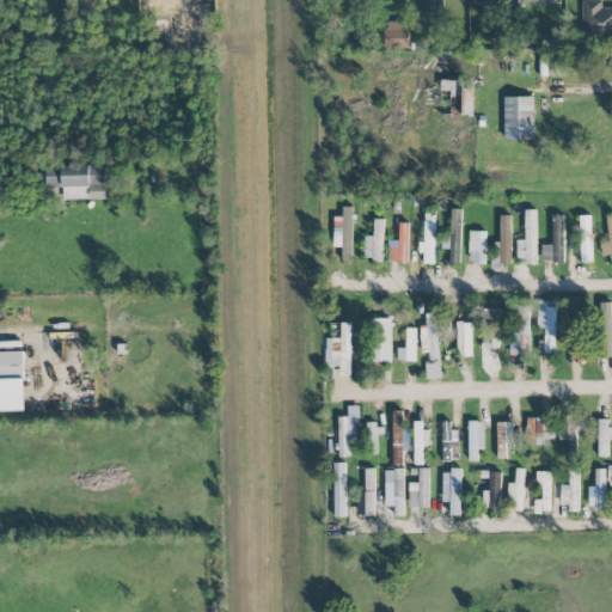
[(420,0),(421,14),(442,13),(441,0),(420,0)]
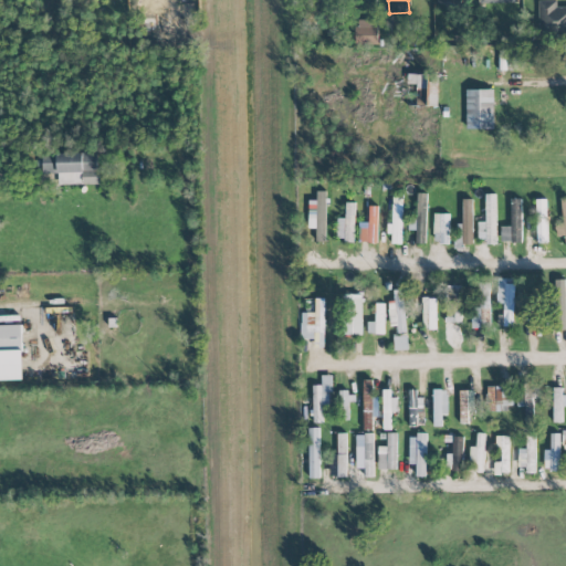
[(565,7),(557,7),(557,1),(538,1),(538,35),(565,35),(565,7)]
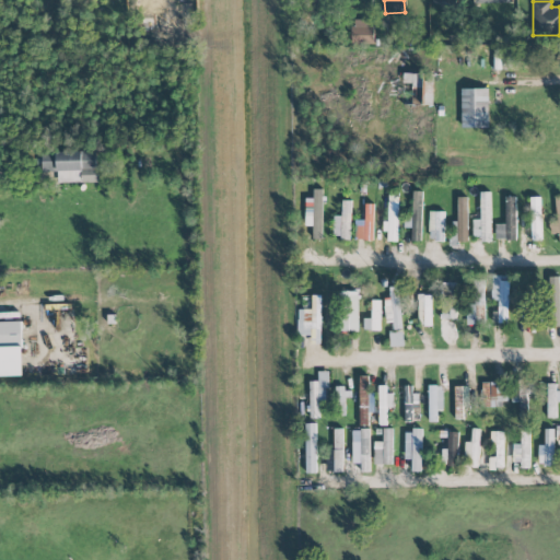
[(353,46),(374,45),(373,20),(352,20),(353,46)]
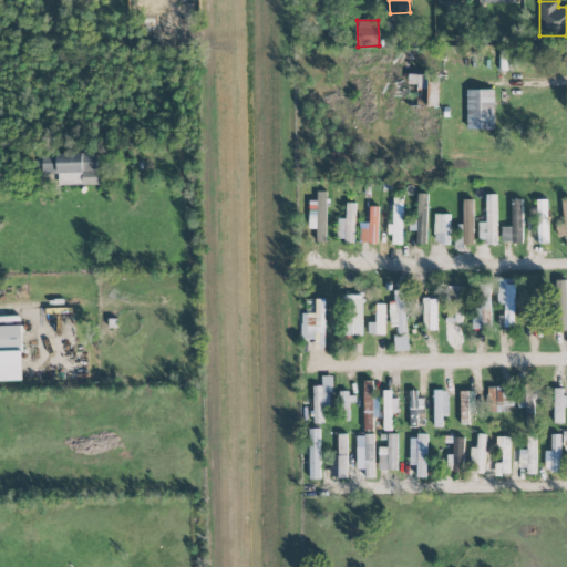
[(527,55),(500,54),(498,70),(526,71),(527,55)]
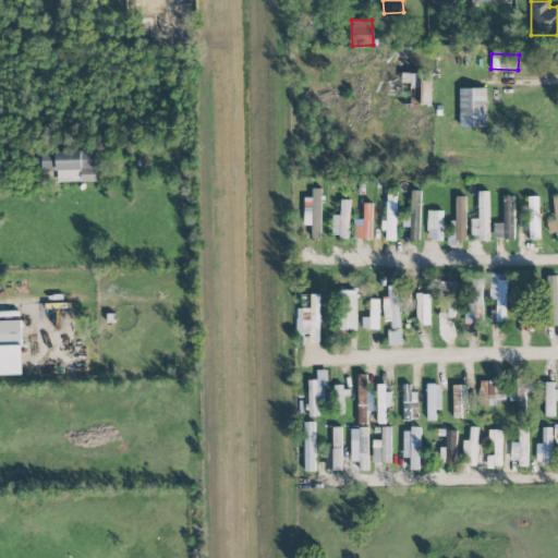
[(401,72),(400,105),(432,106),(433,73),(401,72)]
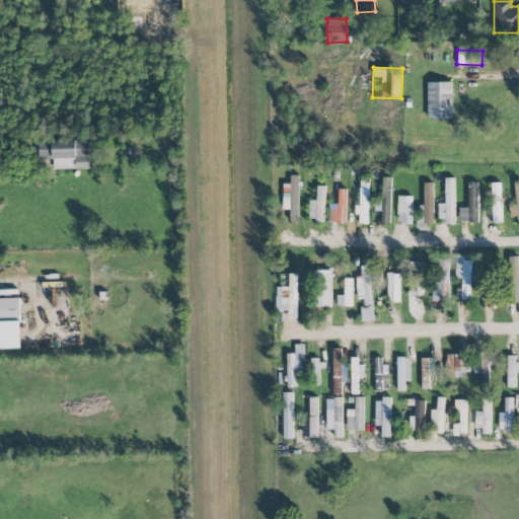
[(452,83),(427,83),(428,119),(453,119),(452,83)]
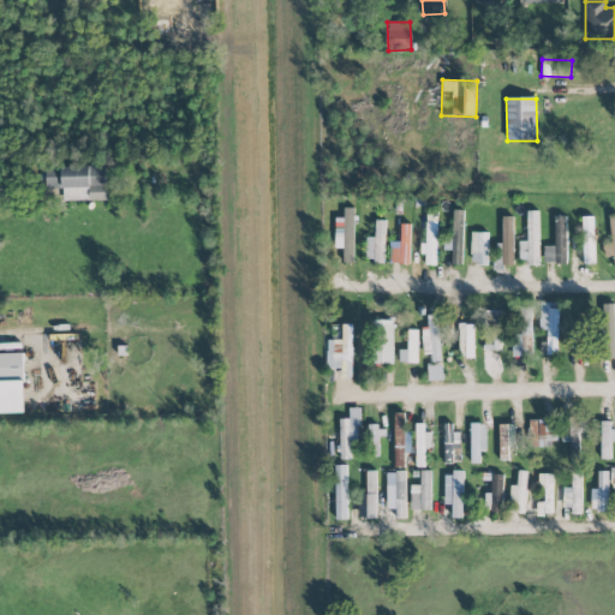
[(46,167),(47,202),(107,199),(106,166),(46,167)]
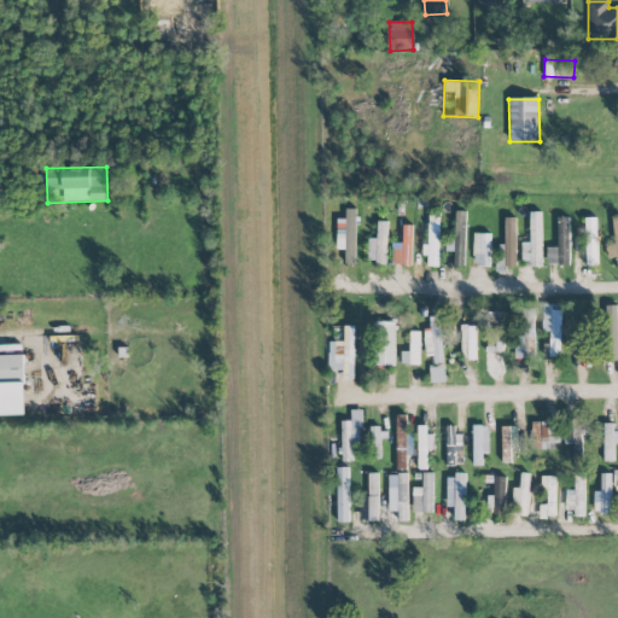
[(356,210),(347,209),(345,219),(338,219),(337,250),(345,250),(345,264),(355,264),(356,210)]
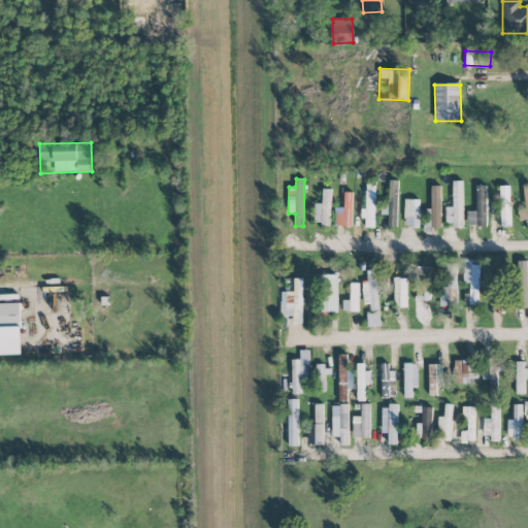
[(398,228),(398,180),(390,180),(389,205),(382,205),(382,216),(388,216),(388,228),(398,228)]
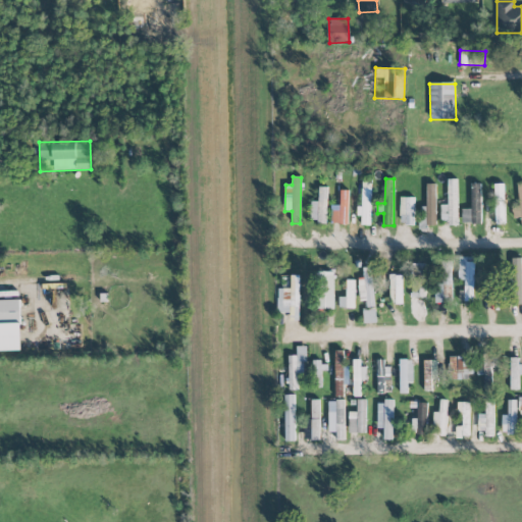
[(440,224),(458,224),(457,179),(448,179),(448,205),(440,205),(440,224)]
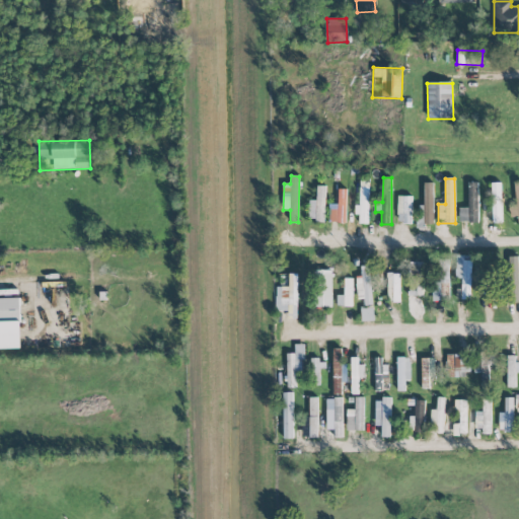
[(515,205),(509,205),(510,217),(518,216),(518,181),(515,182),(515,205)]
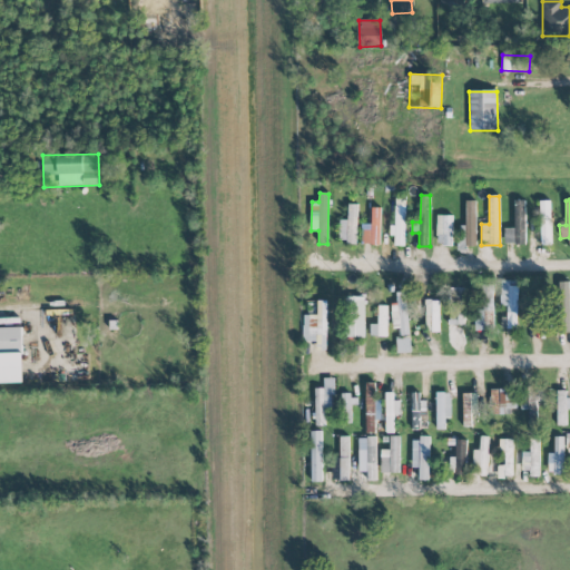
[(467,226),(460,226),(460,247),(478,247),(475,200),(465,202),(467,226)]
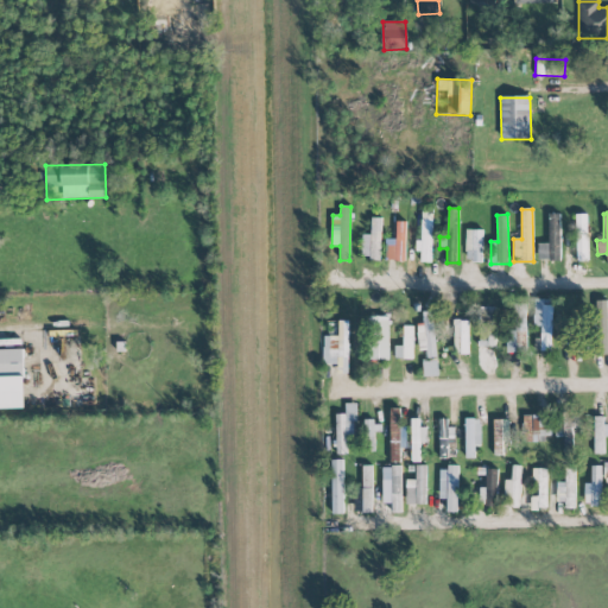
[(549,215),(549,244),(537,244),(537,261),(561,260),(561,214),(549,215)]
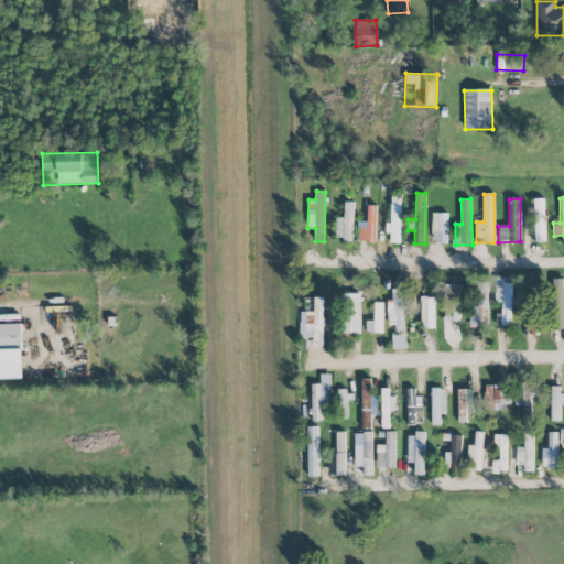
[(534,199),(535,242),(545,242),(544,199),(534,199)]
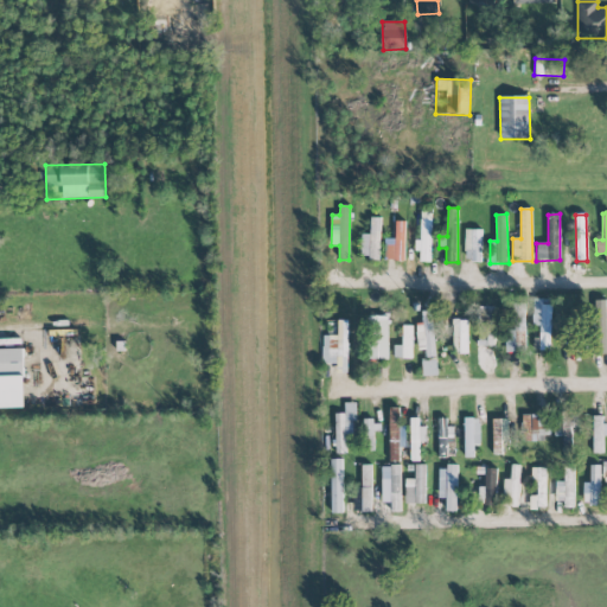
[(432,262),(433,216),(421,216),(421,241),(415,241),(415,253),(421,253),(420,262),(432,262)]
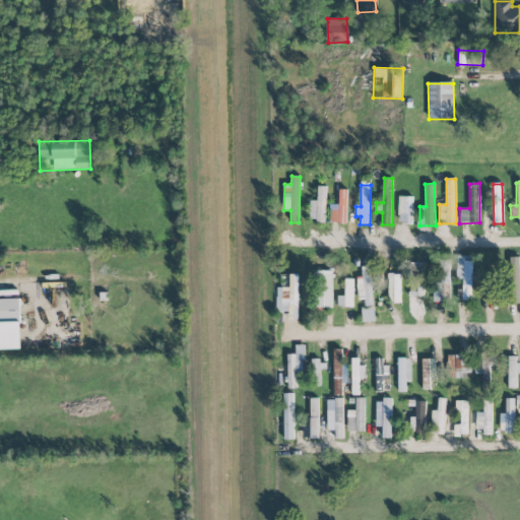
[(326,187),(317,186),(317,201),(310,201),(310,220),(325,221),(326,187)]
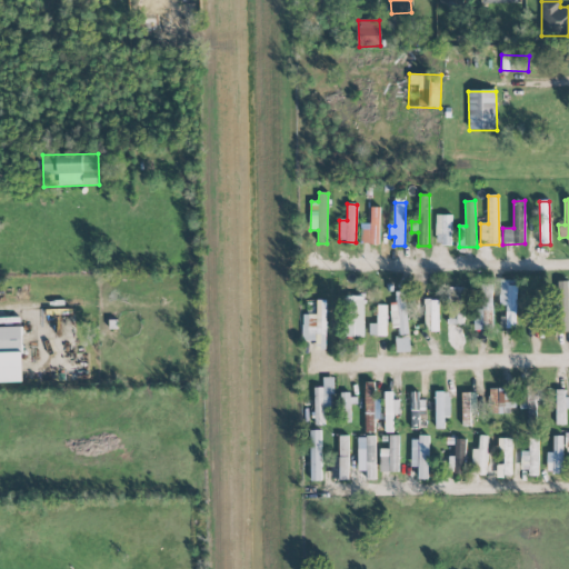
[(379,245),(380,208),(371,207),(371,225),(361,223),(361,245),(379,245)]
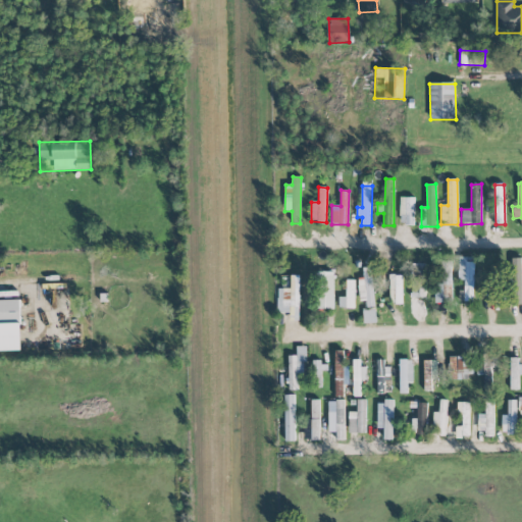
[(414,224),(414,198),(400,198),(400,224),(414,224)]
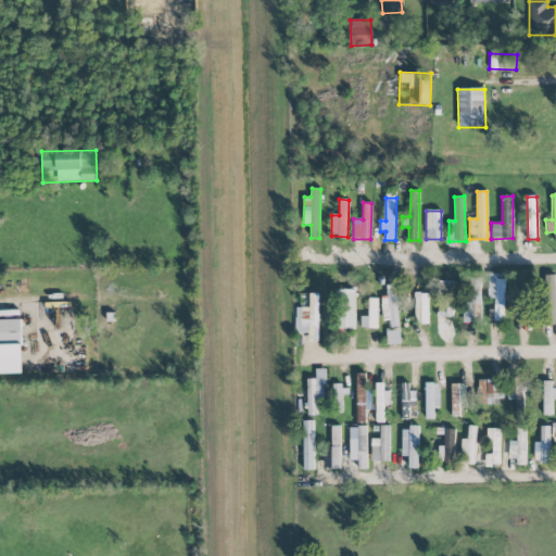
[(489,300),(494,300),(494,311),(489,310),(488,320),(505,321),(506,274),(489,274),(489,300)]
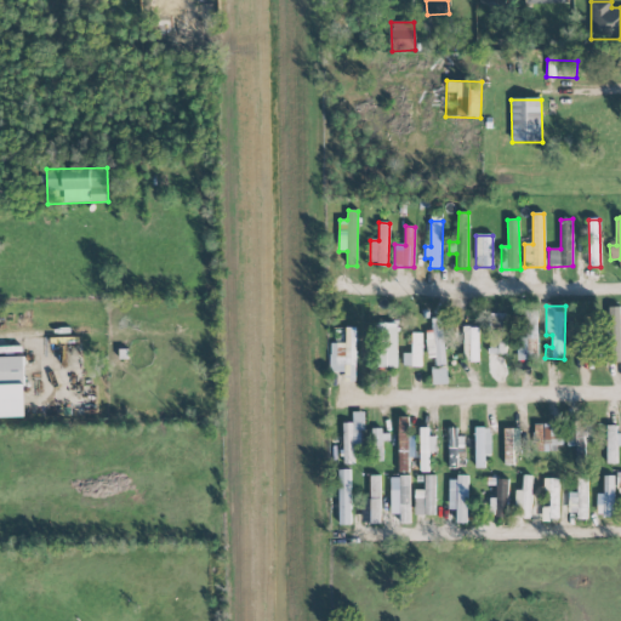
[(620,348),(620,307),(609,307),(610,362),(620,362),(620,348)]
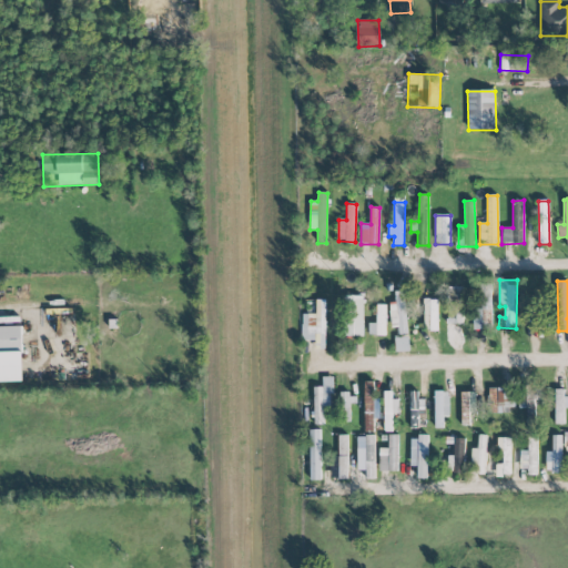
[(492,284),(480,284),(479,326),(492,326),(492,284)]
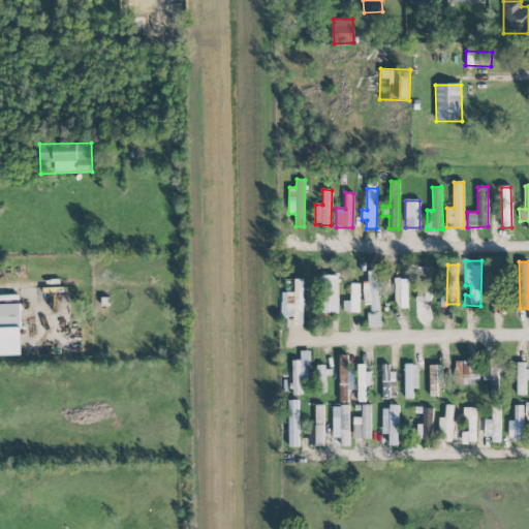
[(431,302),(432,268),(416,267),(416,302),(431,302)]
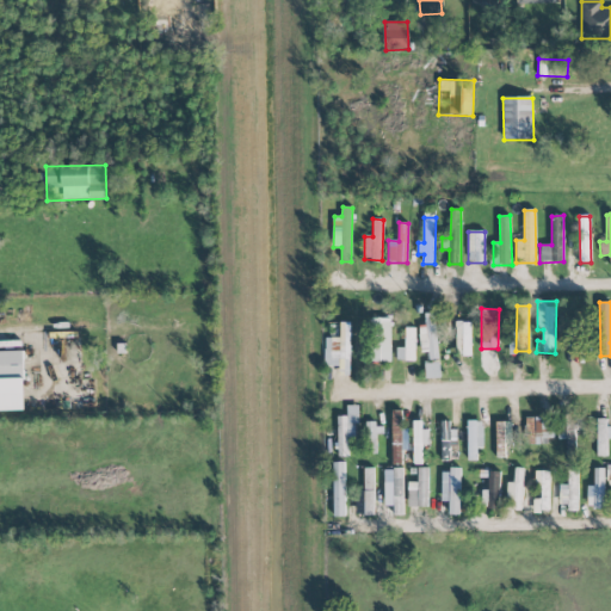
[(430,359),(438,359),(436,313),(425,314),(426,326),(420,326),(421,352),(429,352),(430,359)]
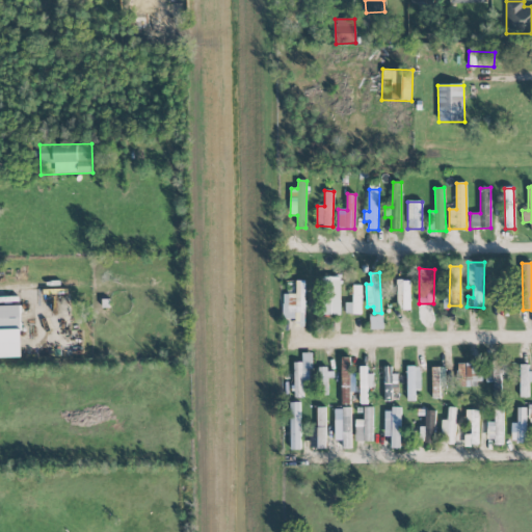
[(341,316),(340,276),(322,277),(323,316),(341,316)]
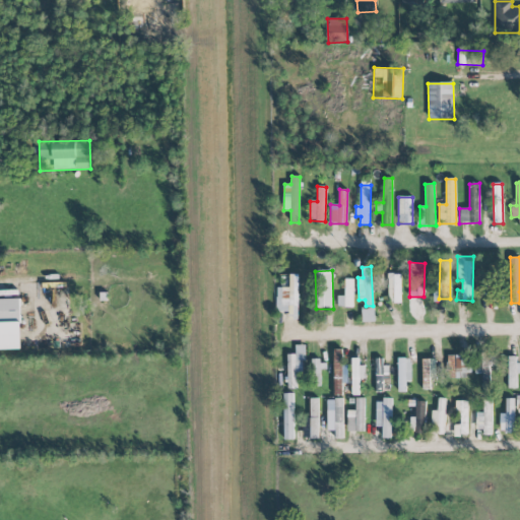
[(277,287),(276,314),(298,315),(299,274),(289,274),(289,287),(277,287)]
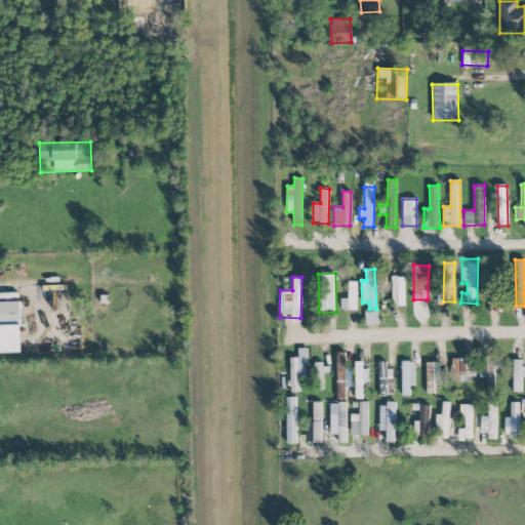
[(405,277),(393,277),(392,306),(404,306),(405,277)]
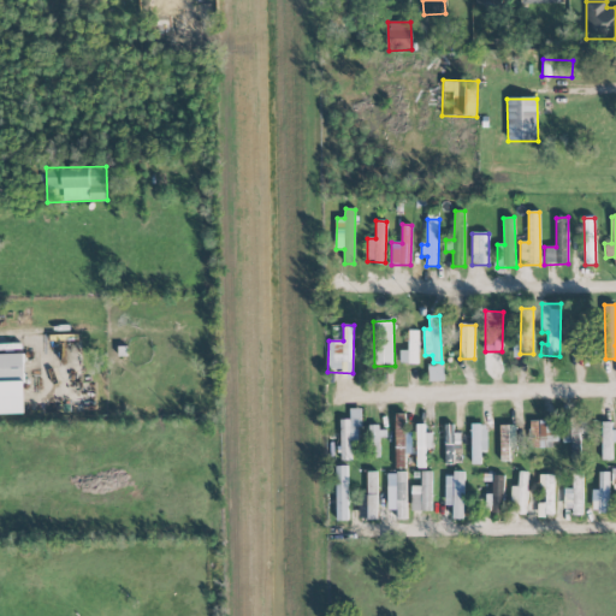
[(418,363),(419,331),(409,331),(408,351),(401,351),(400,363),(418,363)]
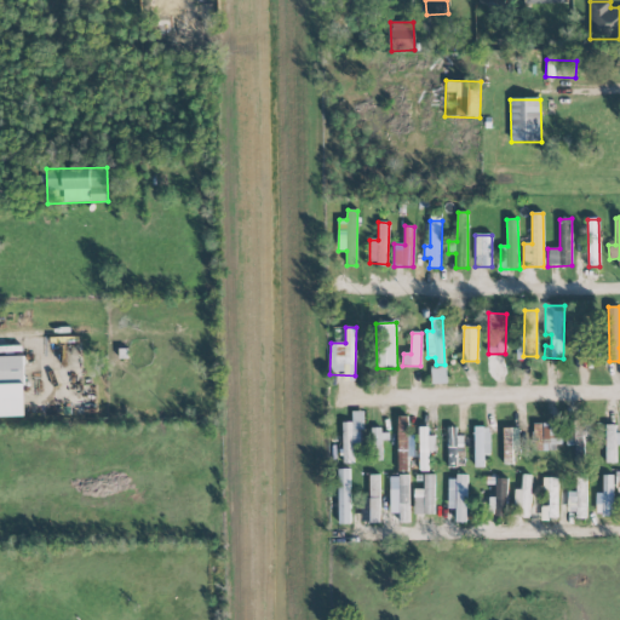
[(0,417),(26,417),(23,356),(0,356),(0,417)]
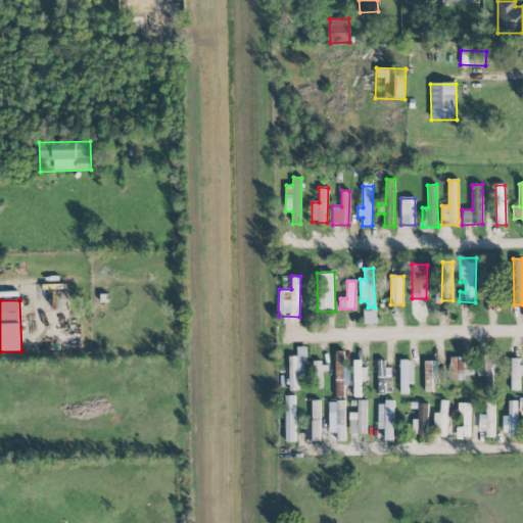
[(364,324),(377,324),(376,311),(364,311),(364,324)]
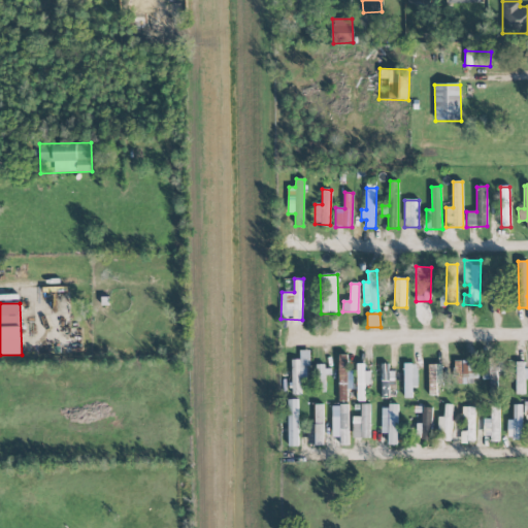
[(301,394),(300,378),(309,378),(308,351),(300,351),(300,359),(292,360),(293,394),(301,394)]
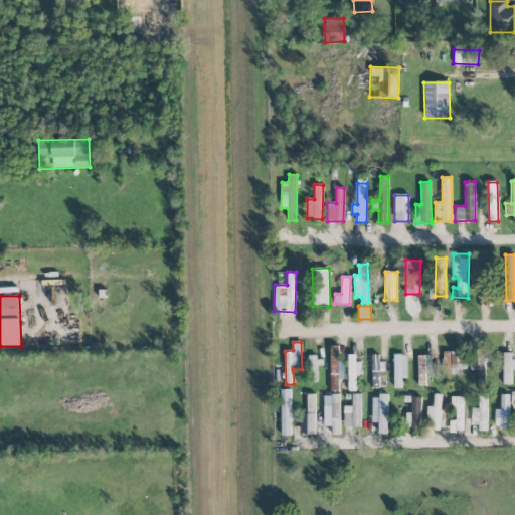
[(330,392),(339,392),(339,346),(331,346),(330,392)]
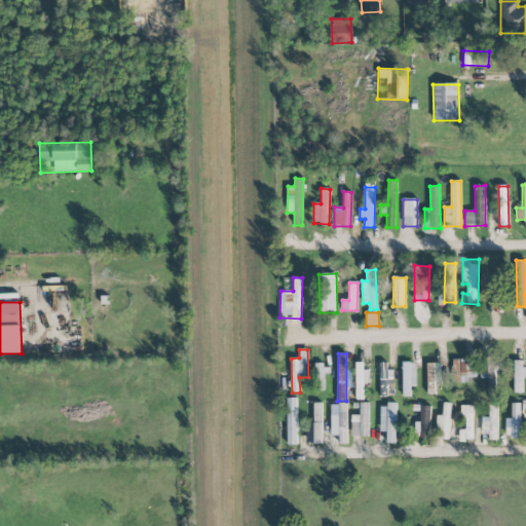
[(501,359),(482,359),(482,378),(488,378),(488,392),(495,392),(495,371),(501,371),(501,359)]
